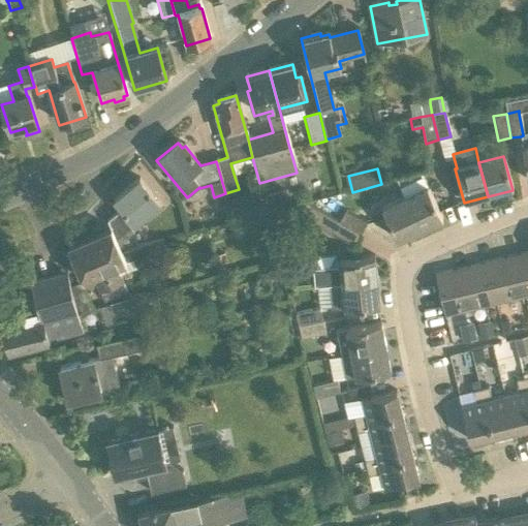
[(121,253),(136,248),(130,227),(158,204),(138,180),(123,193),(124,195),(117,203),(115,199),(114,200),(121,210),(106,221),(111,230),(121,253)]
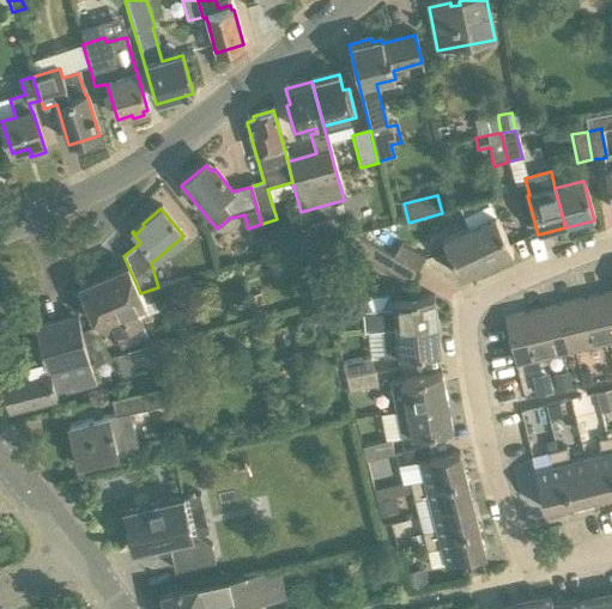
[(495,219),(468,231),(486,268),(513,256),(495,219)]
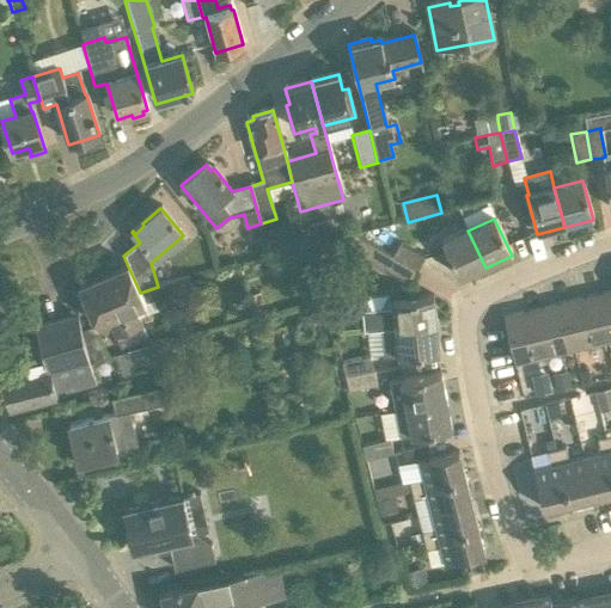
[(317,226),(321,239),(335,234),(331,221),(317,226)]
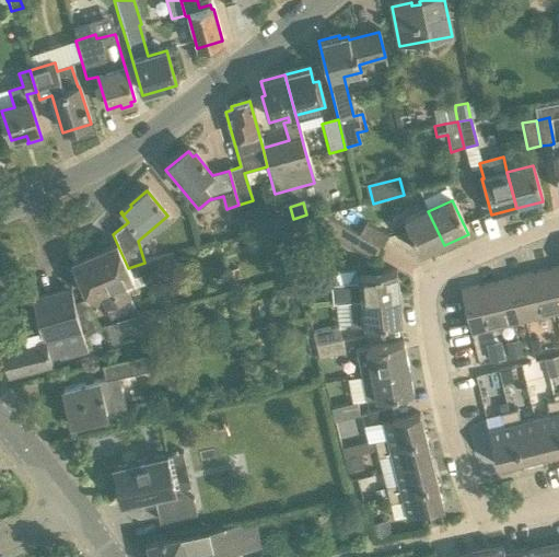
[(428,211),(404,222),(420,256),(444,245),(428,211)]
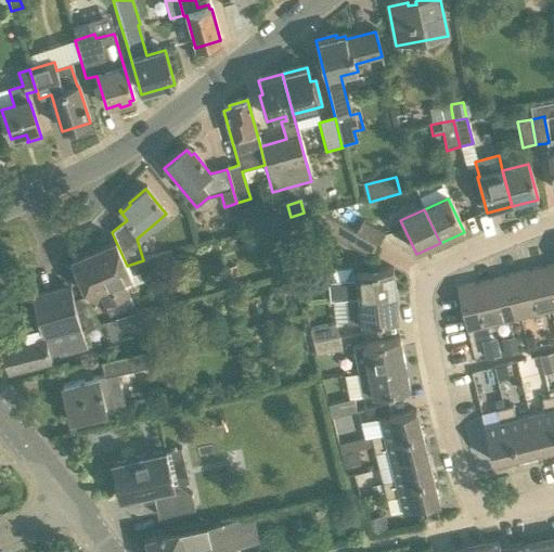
[(371,259),(377,247),(355,235),(324,218),(318,215),(311,216),(308,223),(319,230),(317,233),(348,249),(349,247),(371,259)]
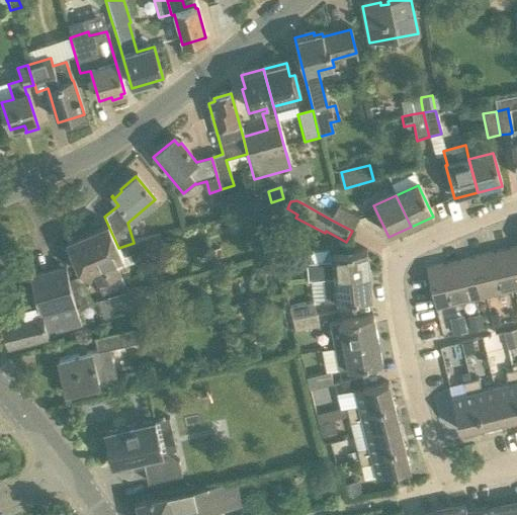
[(331,220),(352,231),(358,221),(337,208),(331,220)]
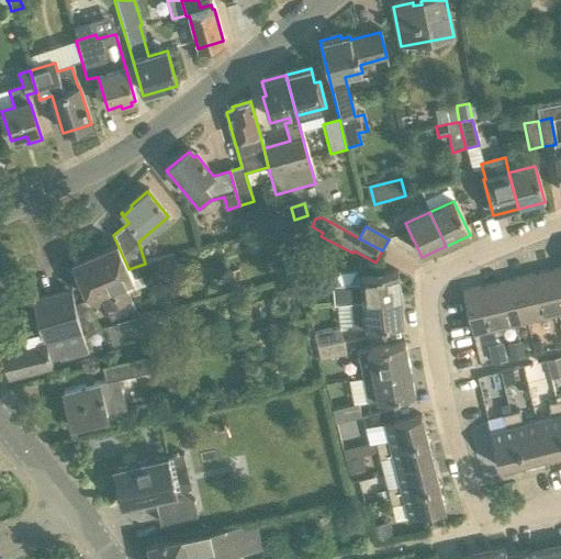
[(282,250),(287,245),(284,238),(278,237),(273,242),(276,248),(282,250)]
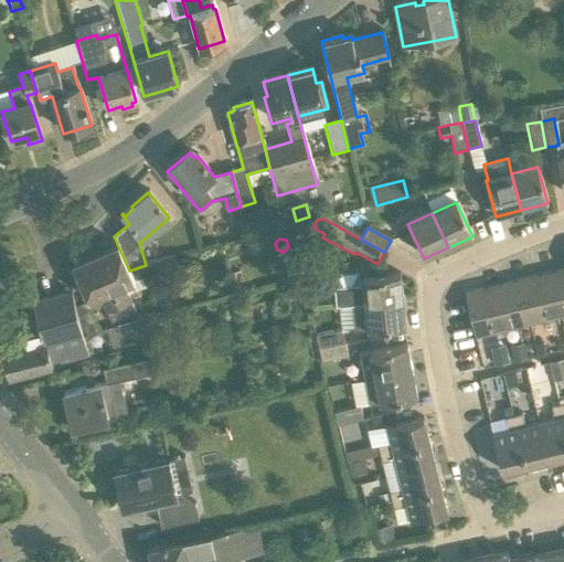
[(123,286),(150,274),(158,272),(159,262),(147,265),(146,265),(129,271),(118,246),(96,255),(123,317),(135,313),(123,286)]
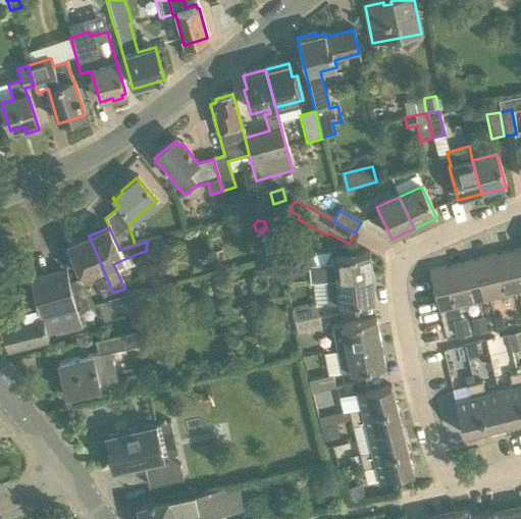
[(102,298),(113,293),(89,236),(67,245),(81,278),(92,273),(102,298)]
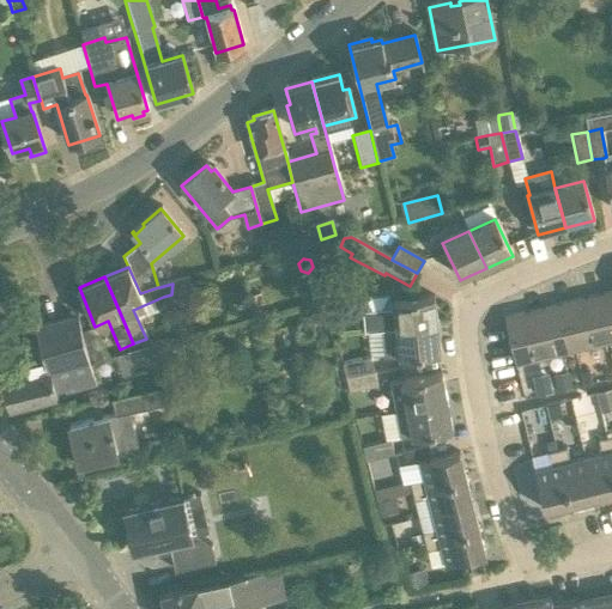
[(611,293),(593,298),(605,346),(611,343),(611,293)]
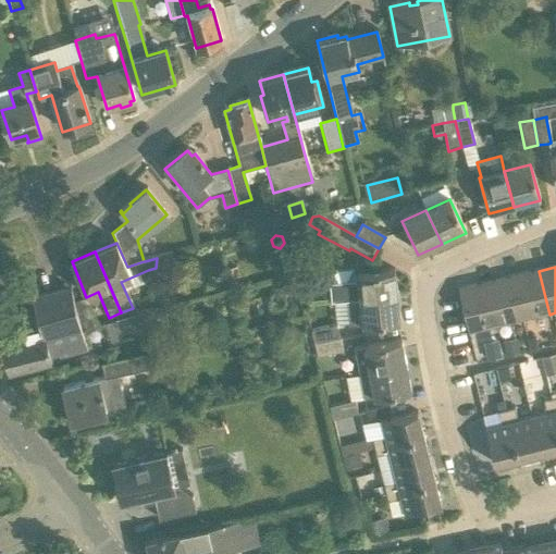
[(236,269),(225,271),(227,282),(238,280),(236,269)]
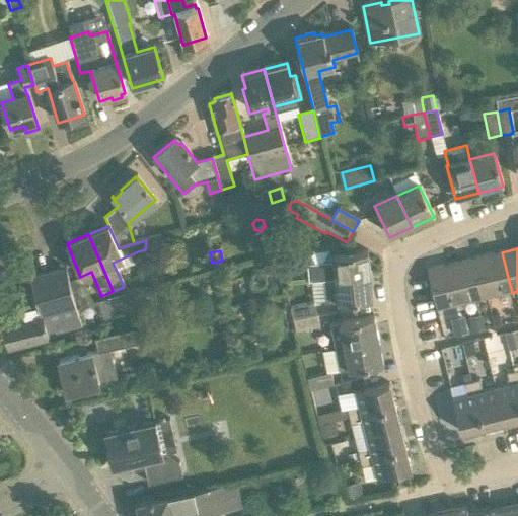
[(367,252),(333,256),(333,264),(306,266),(307,284),(322,283),(369,278),(367,252)]
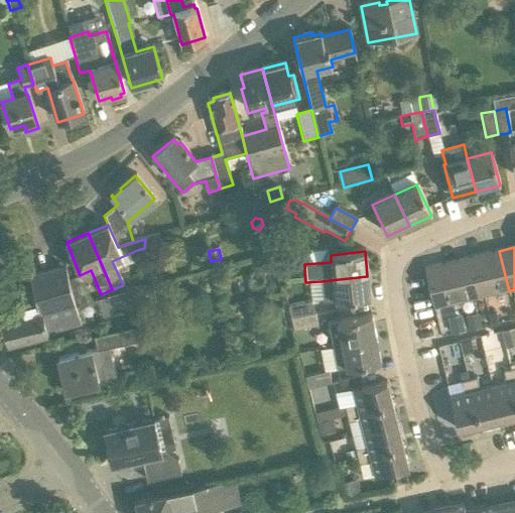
[(499,251),(475,257),(484,297),(509,291),(499,251)]
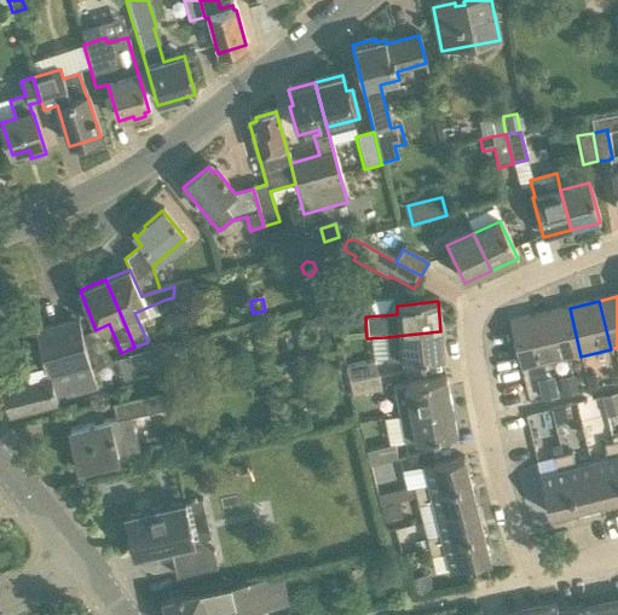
[(570,308),(539,315),(550,364),(581,357),(570,308)]
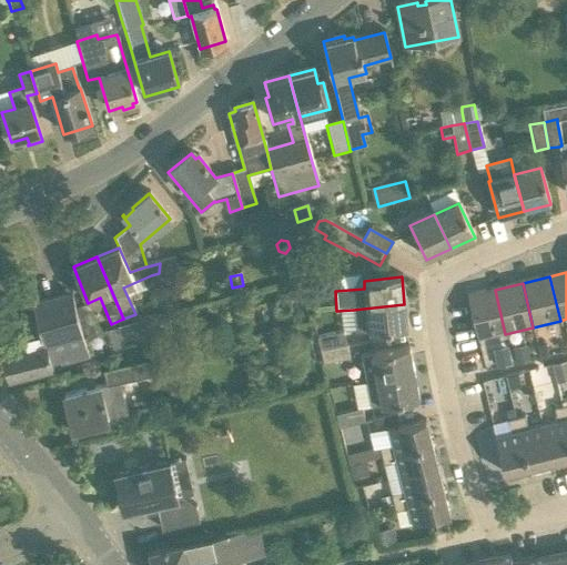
[(467,296),(469,308),(477,340),(505,334),(495,290),(467,296)]
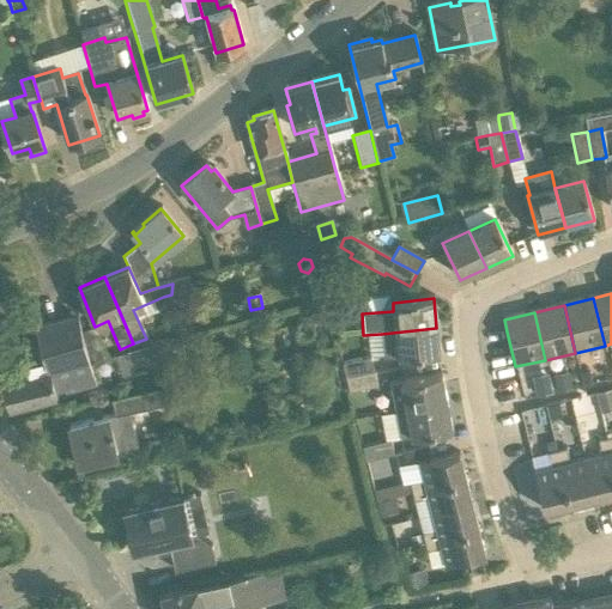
[(95,385),(89,364),(83,341),(78,318),(37,328),(42,348),(23,353),(29,376),(4,382),(4,379),(2,381),(10,409),(11,409),(11,407),(95,385)]
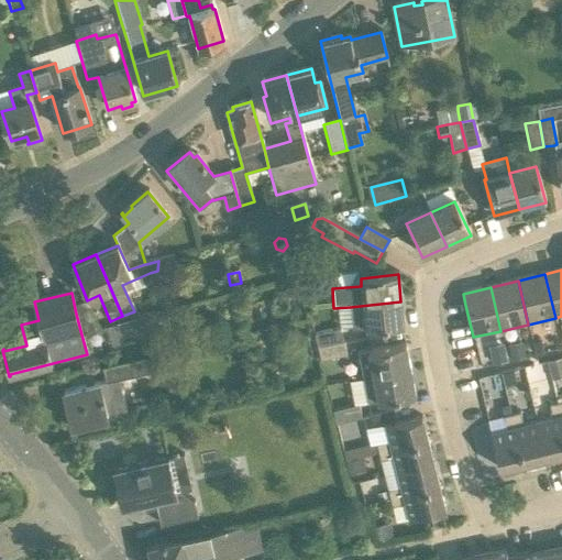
[(352,331),(365,330),(366,331),(404,328),(400,302),(350,307),(352,331)]
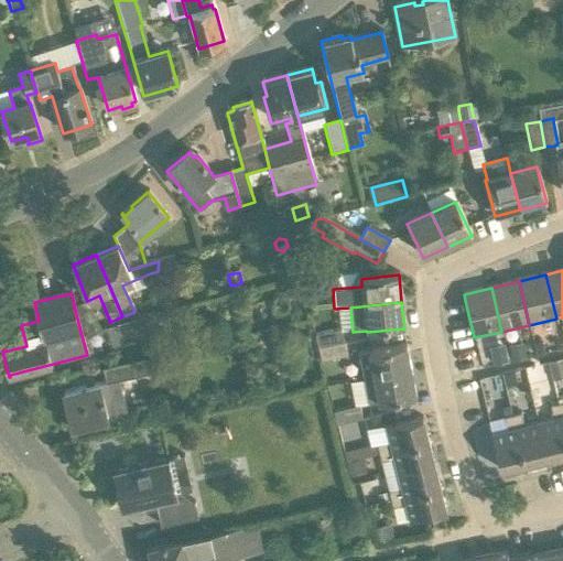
[(88,309),(76,314),(82,335),(99,331),(88,309)]
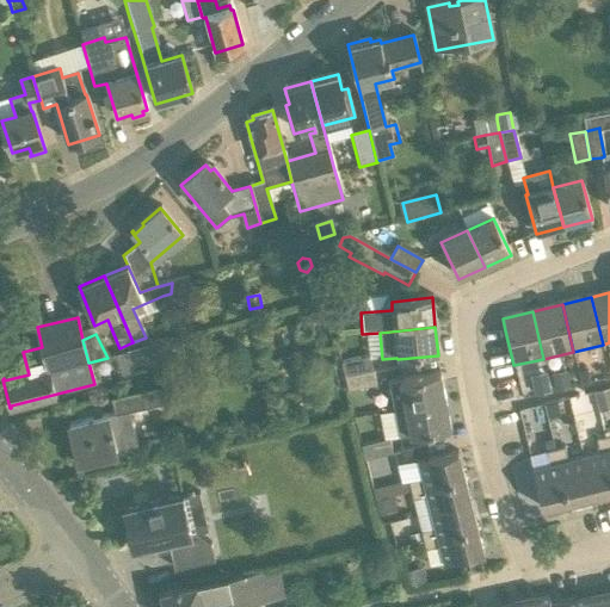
[(336,341),(340,364),(343,378),(371,372),(369,358),(355,360),(350,339),(336,341)]
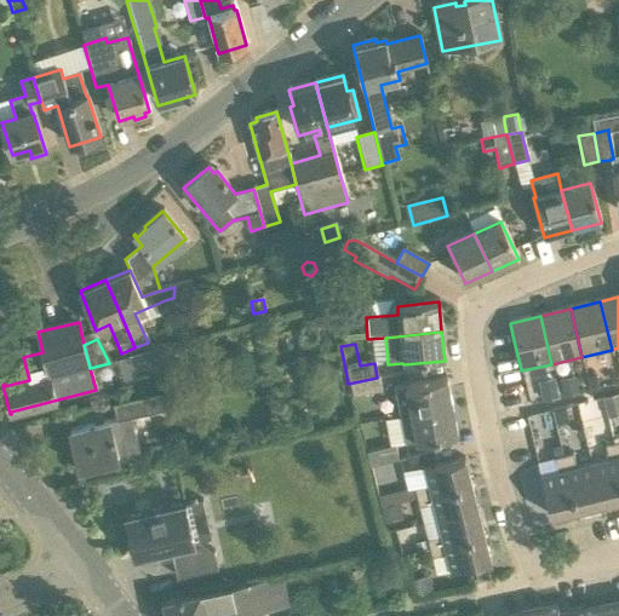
[(156,367),(152,352),(114,363),(120,379),(156,367)]
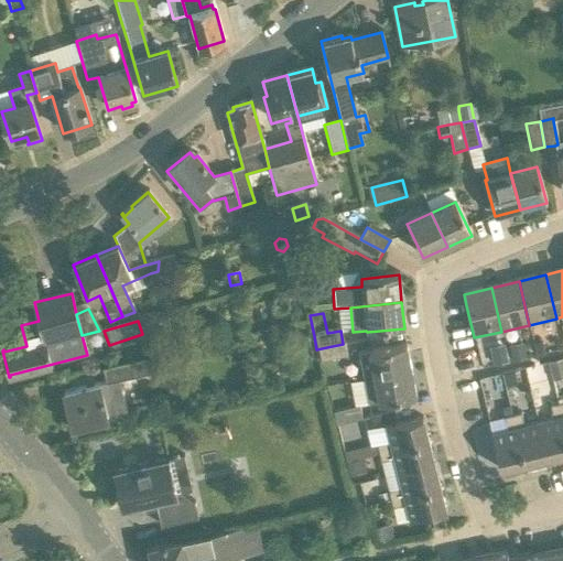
[(346,357),(343,344),(316,349),(320,363),(346,357)]
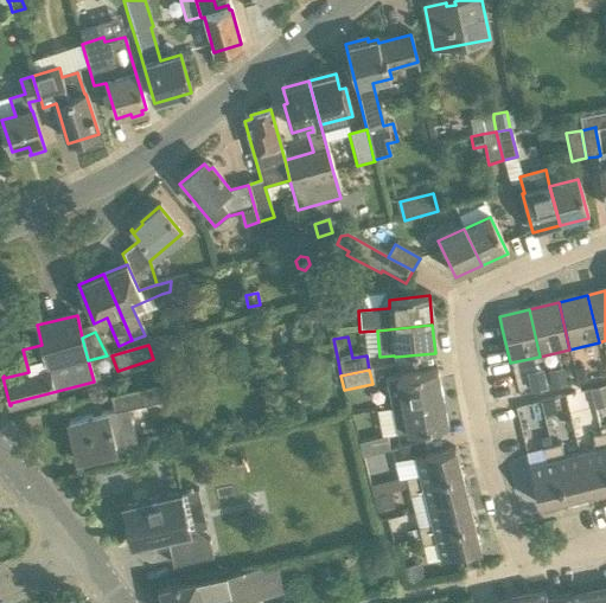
[(585,382),(581,370),(574,371),(576,384),(585,382)]
